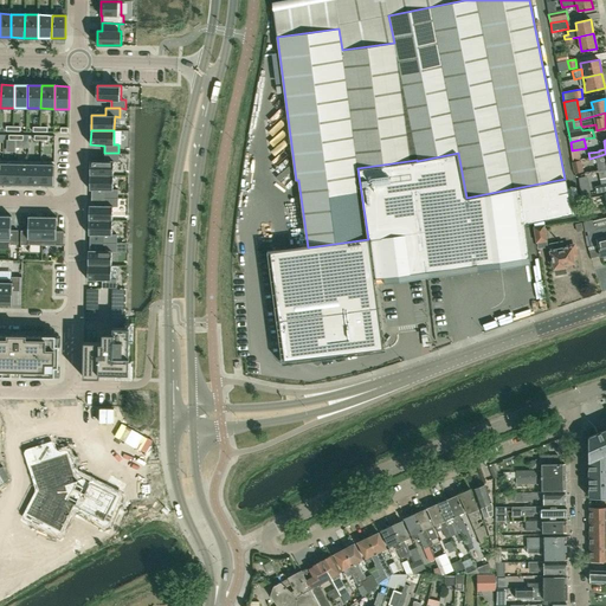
[(118,162),(118,153),(104,153),(104,160),(90,160),(90,175),(114,175),(114,161),(118,162)]
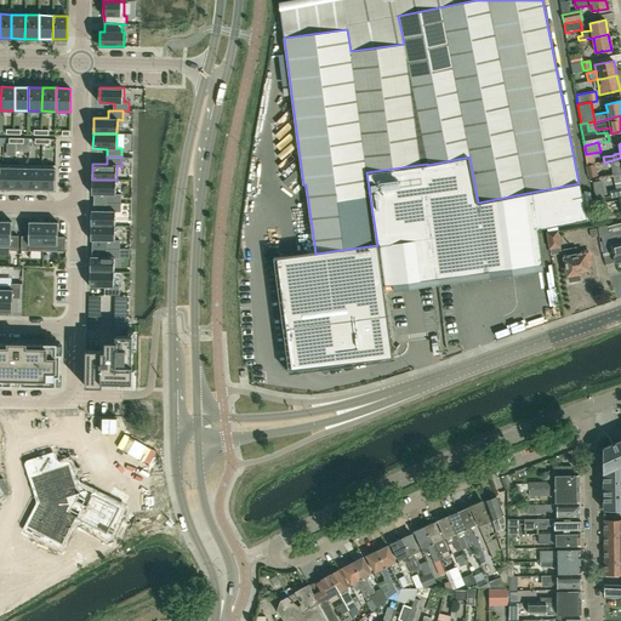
[(371,197),(377,245),(315,254),(277,258),(291,370),(392,357),(383,286),(449,277),(543,265),(539,231),(534,192),(478,203),(469,157),(427,165),(427,164),(366,172),(371,197)]
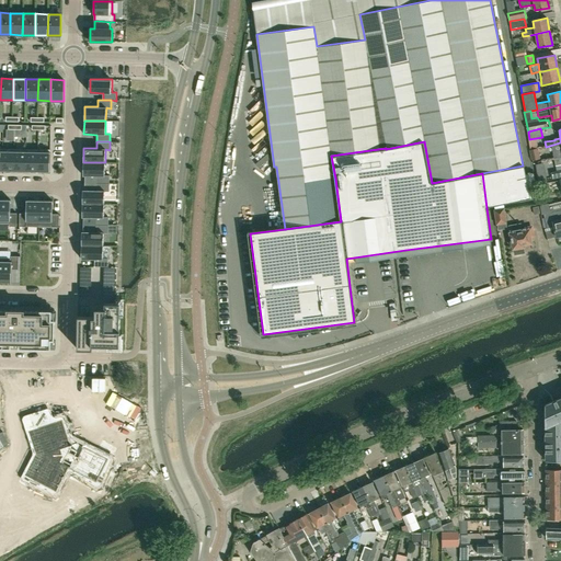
[(560,142),(546,147),(560,144),(560,150),(552,152),(554,159),(560,157),(560,142)]
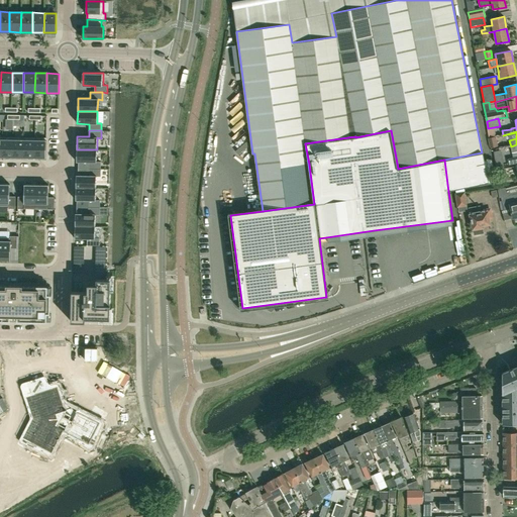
[(2,158),(13,158),(13,137),(2,136),(2,158)]
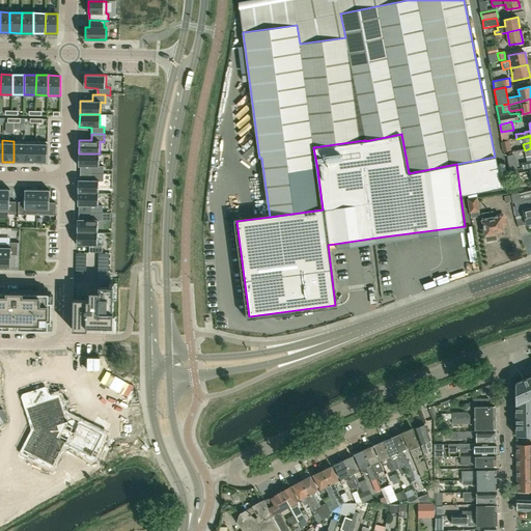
[(25,141),(14,141),(14,162),(24,162),(25,141)]
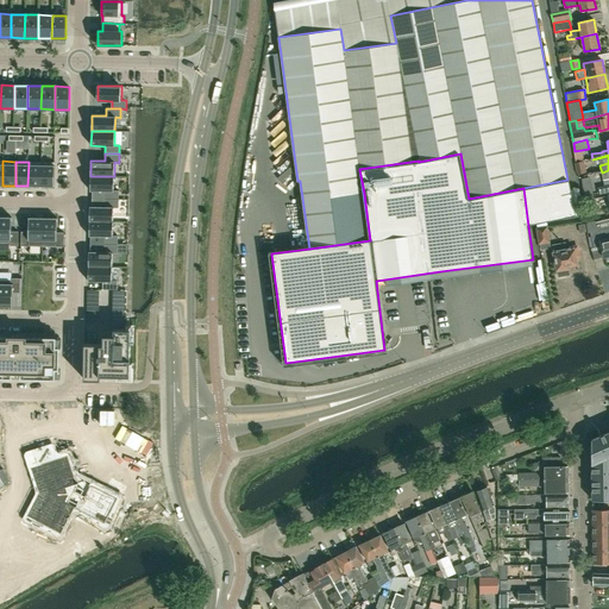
[(41,187),(42,162),(29,162),(27,186),(41,187)]
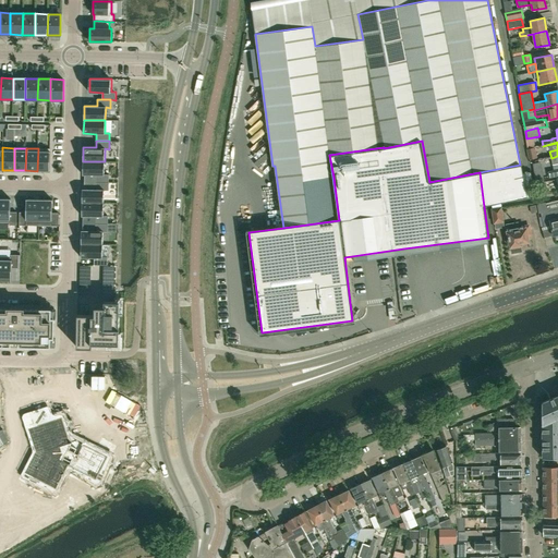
[(38,148),(37,171),(50,171),(50,148),(38,148)]
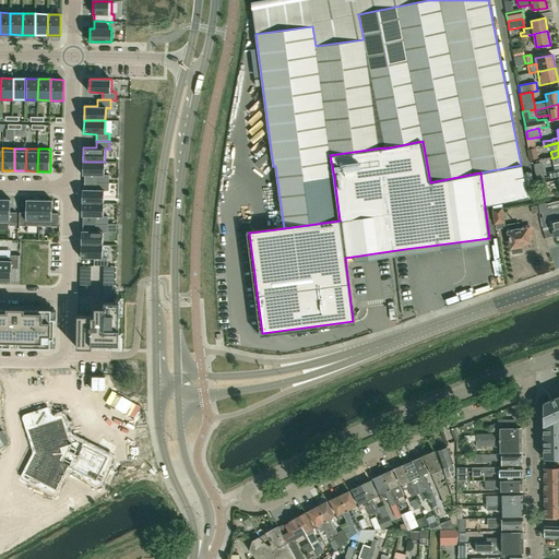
[(536,149),(528,150),(530,159),(538,158),(536,149)]
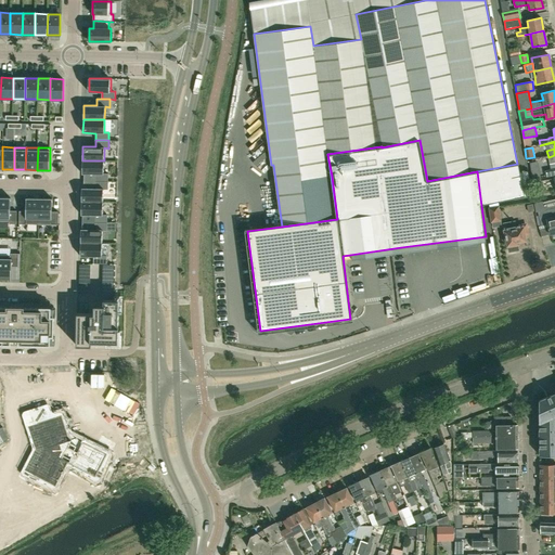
[(95,181),(108,181),(108,173),(103,173),(104,160),(82,160),(82,173),(95,175),(95,181)]
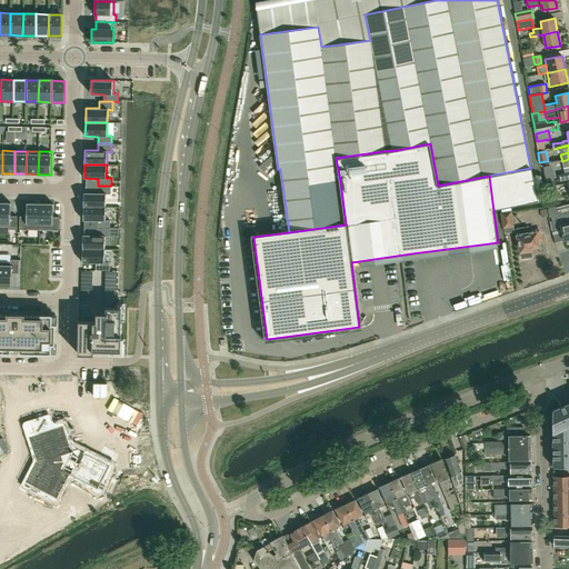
[(568,180),(568,172),(559,175),(560,182),(568,180)]
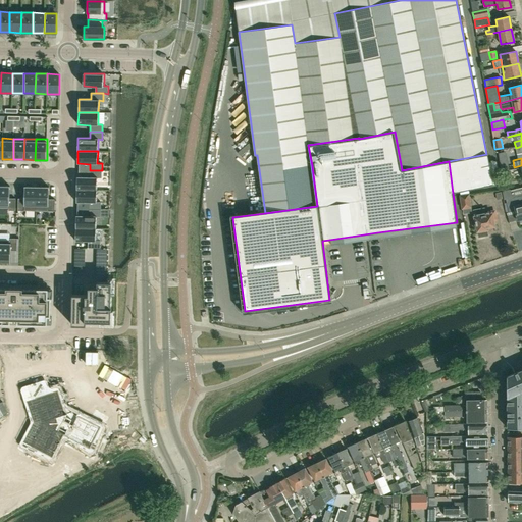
[(76,176),(76,190),(97,190),(97,177),(101,178),(102,170),(90,170),(89,176),(76,176)]
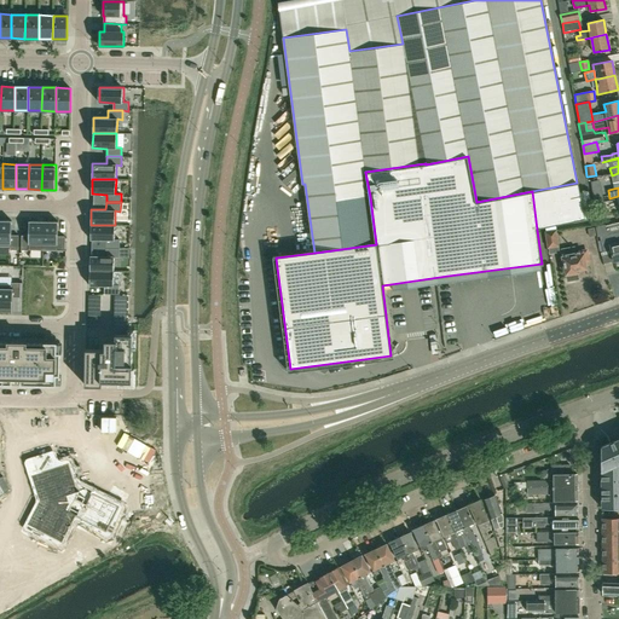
[(0,246),(10,247),(10,250),(18,250),(18,236),(11,236),(12,221),(0,220),(0,246)]
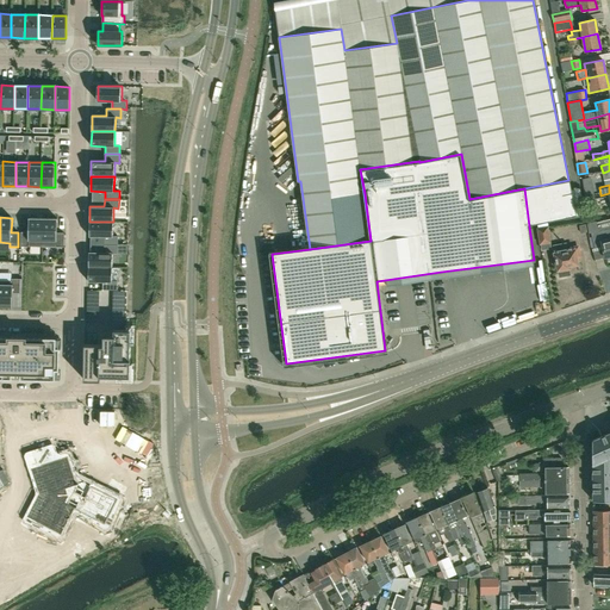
[(43,218),(29,218),(29,232),(22,232),(22,247),(42,247),(43,218)]
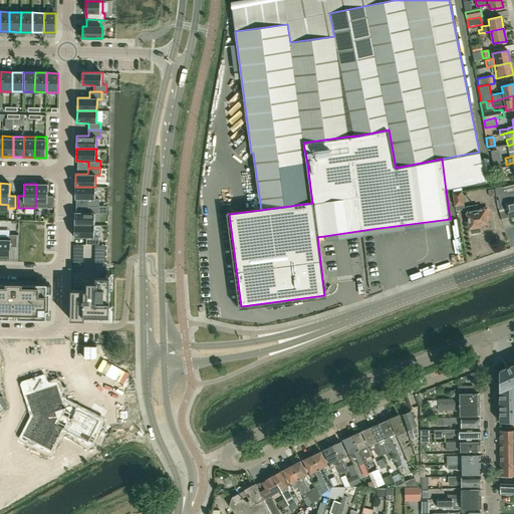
[(36,184),(35,208),(53,208),(54,196),(48,196),(48,184),(36,184)]
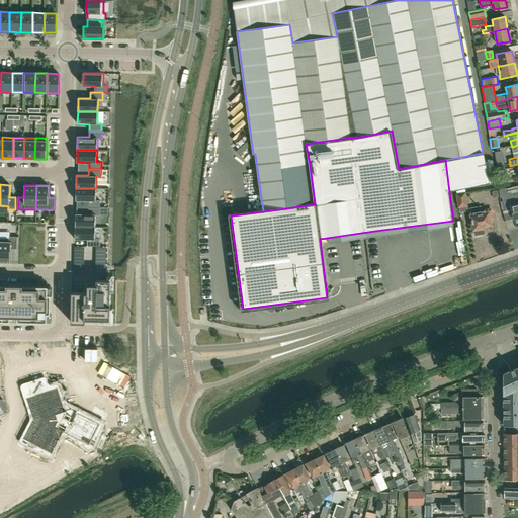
[(96,188),(76,188),(76,200),(88,201),(88,207),(100,207),(100,200),(96,200),(96,188)]
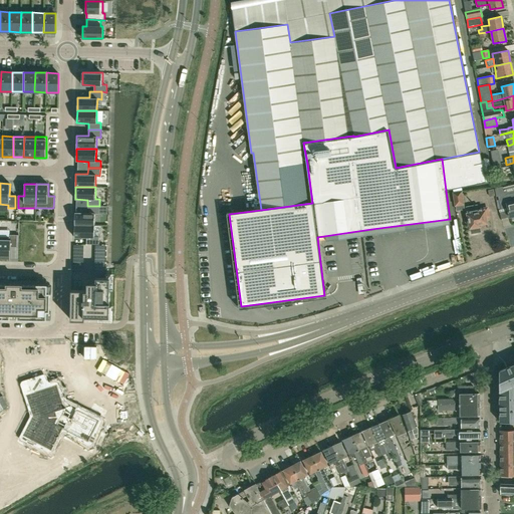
[(513,215),(513,192),(505,194),(502,187),(495,189),(496,197),(498,197),(501,210),(506,208),(506,210),(508,210),(509,217),(513,215)]
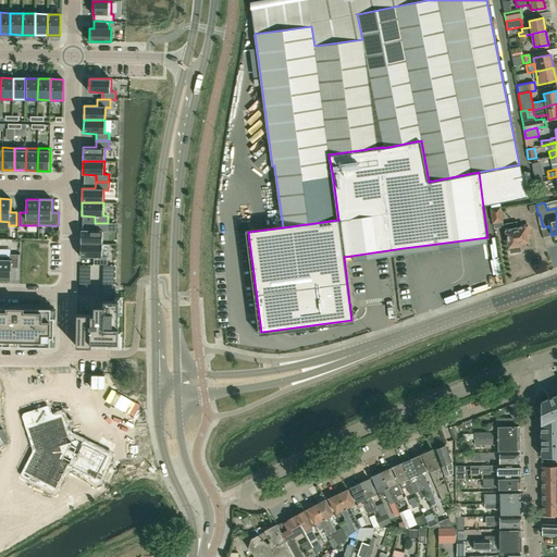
[(511,208),(514,218),(528,214),(525,205),(511,208)]
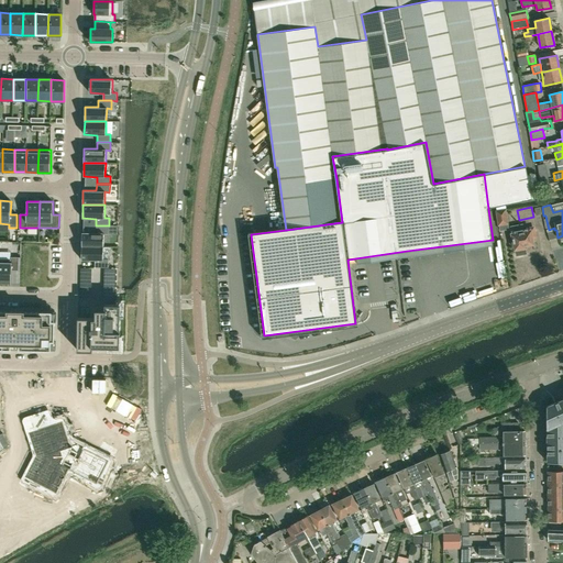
[(505,209),(496,211),(499,230),(508,229),(505,209)]
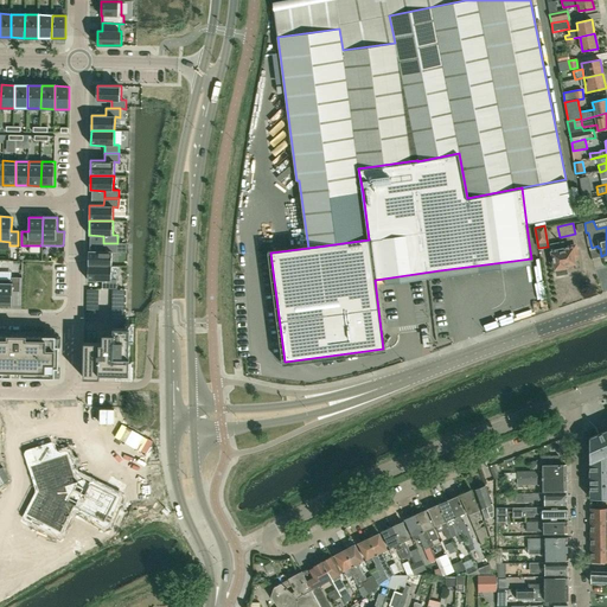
[(549,244),(550,250),(553,250),(557,275),(567,274),(566,264),(575,262),(574,257),(579,257),(576,246),(564,248),(563,242),(549,244)]
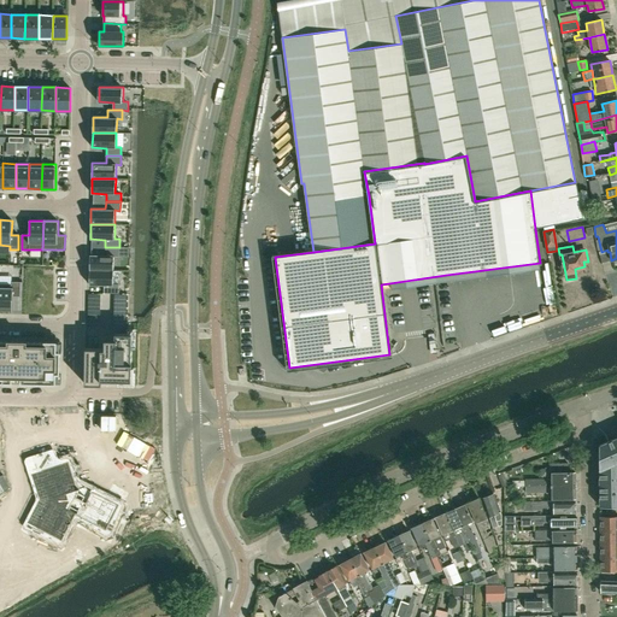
[(89,254),(89,270),(113,270),(113,256),(119,257),(119,247),(105,247),(105,254),(89,254)]
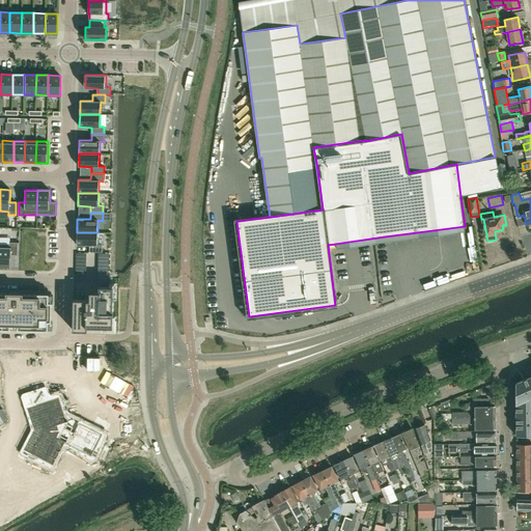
[(89,246),(89,252),(102,252),(102,245),(98,245),(98,232),(77,232),(77,245),(89,246)]
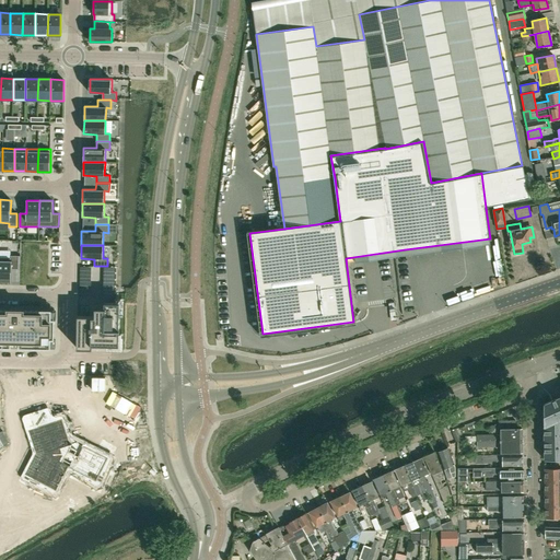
[(0,257),(0,281),(11,282),(11,269),(18,269),(19,256),(11,256),(11,258),(0,257)]
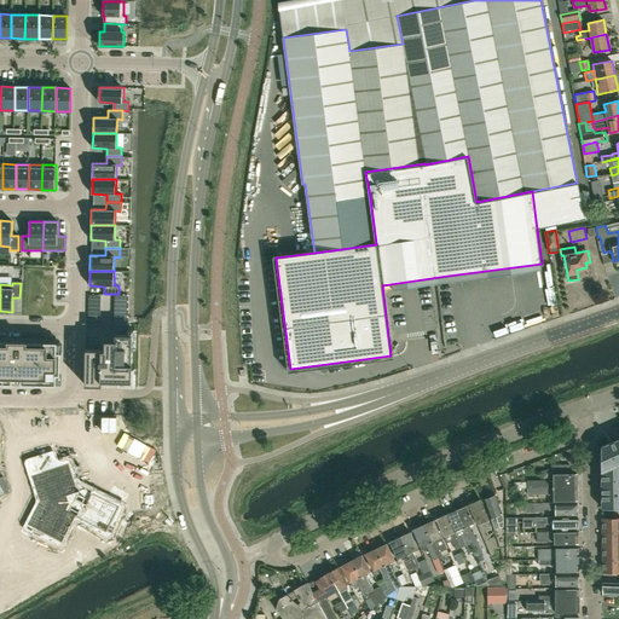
[(86,350),(85,386),(103,386),(103,381),(119,381),(132,382),(133,368),(133,364),(132,364),(132,348),(133,335),(129,335),(116,335),(115,341),(105,340),(105,350),(103,350),(86,350)]
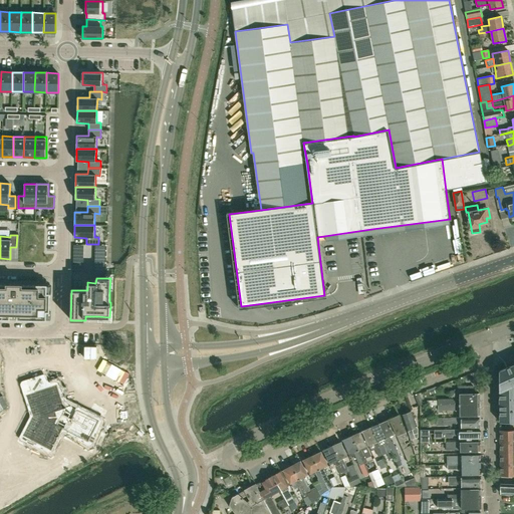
[(0,318),(46,319),(46,311),(49,311),(50,293),(47,293),(47,285),(0,283),(0,318)]
